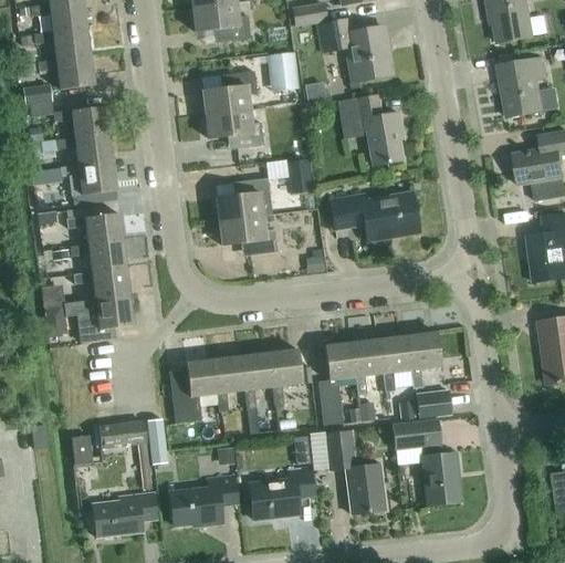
[(51,12),(53,31),(87,27),(84,0),(75,0),(50,3),(31,6),(32,14),(51,12)]
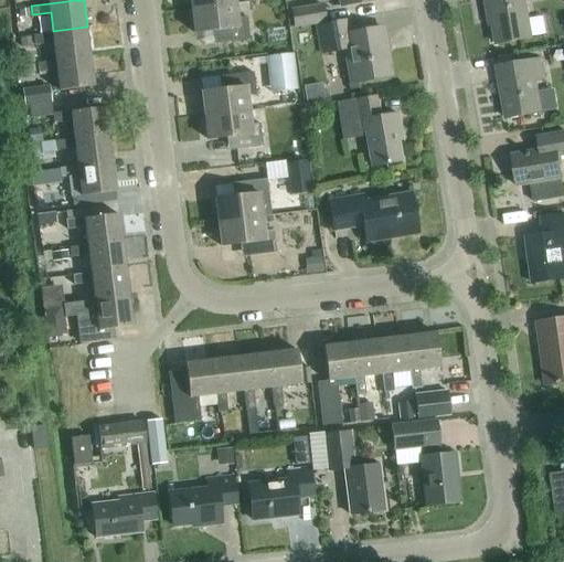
[(487,0),(491,22),(495,22),(498,42),(532,35),(527,0),(487,0)]
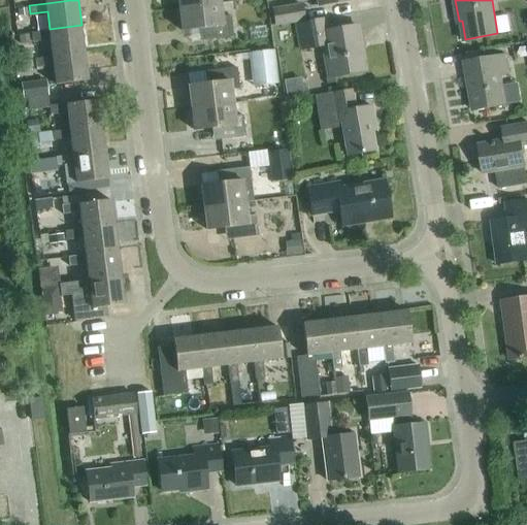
[(221,1),(182,5),(185,29),(202,27),(204,39),(234,35),(231,14),(223,15),(221,1)]
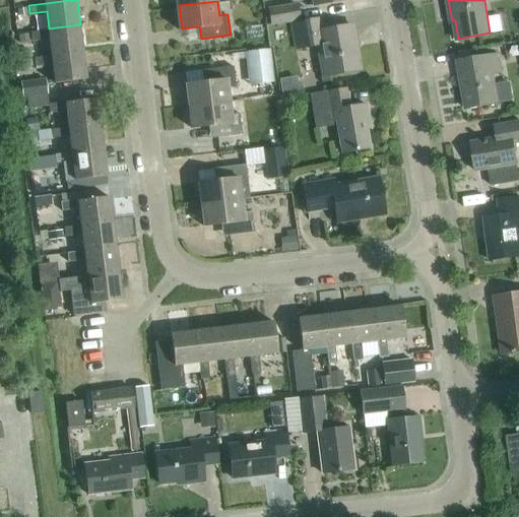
[(299,1),(269,6),(271,22),(302,17),(299,1)]
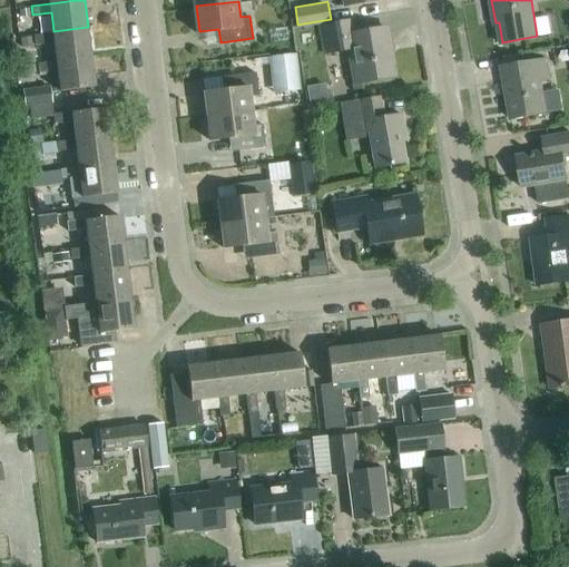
[(355,31),(353,19),(322,25),(326,51),(350,47),(355,81),(396,74),(388,26),(355,31)]
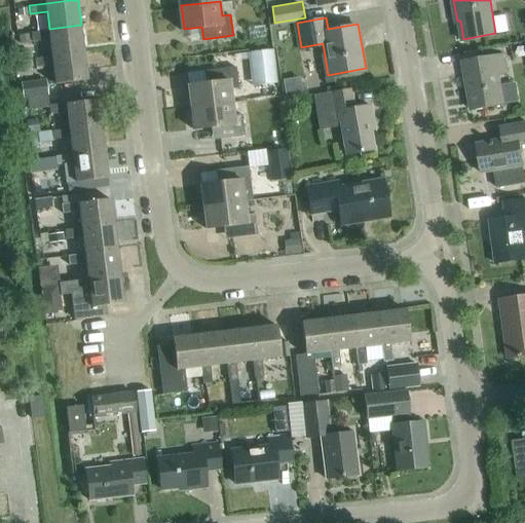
[(51,37),(53,54),(84,50),(81,25),(49,29),(33,31),(34,40),(51,37)]
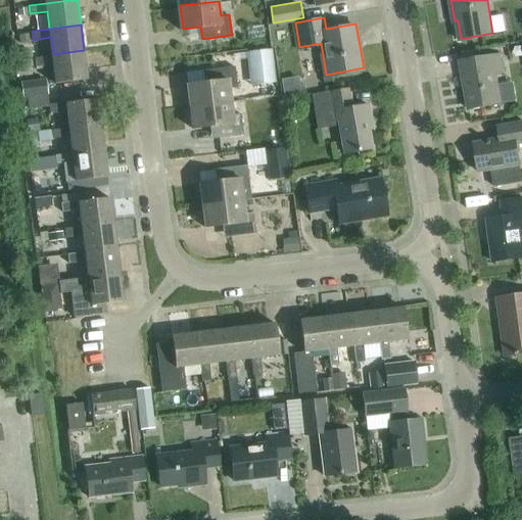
[(246,49),(250,82),(276,79),(272,45),(246,49)]
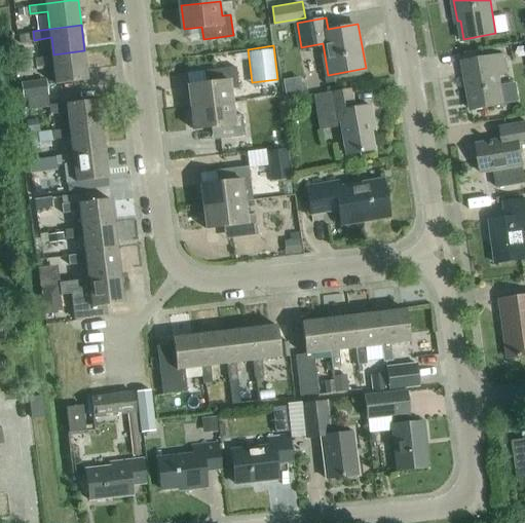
[(84,50),(53,54),(35,57),(36,66),(54,64),(57,82),(87,78),(84,50)]
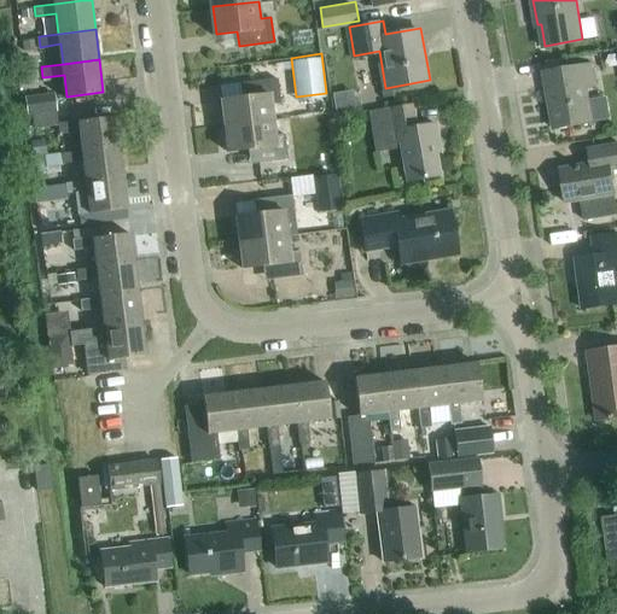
[(593,63),(546,70),(556,127),(593,121),(593,118),(611,115),(606,94),(589,97),(587,85),(595,83),(593,63)]
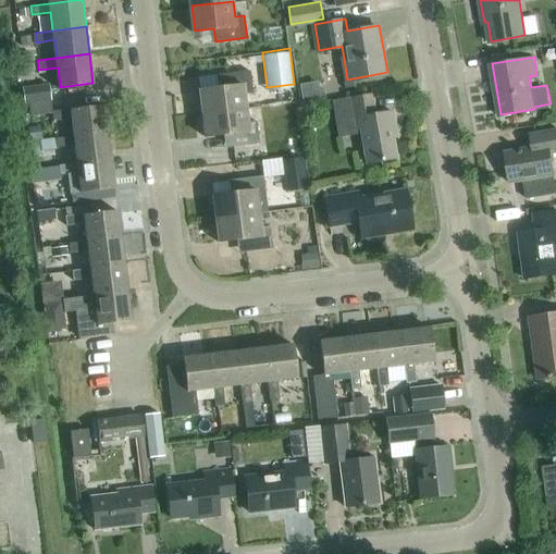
[(201,88),(205,111),(246,106),(244,91),(254,90),(251,70),(219,73),(220,86),(201,88)]
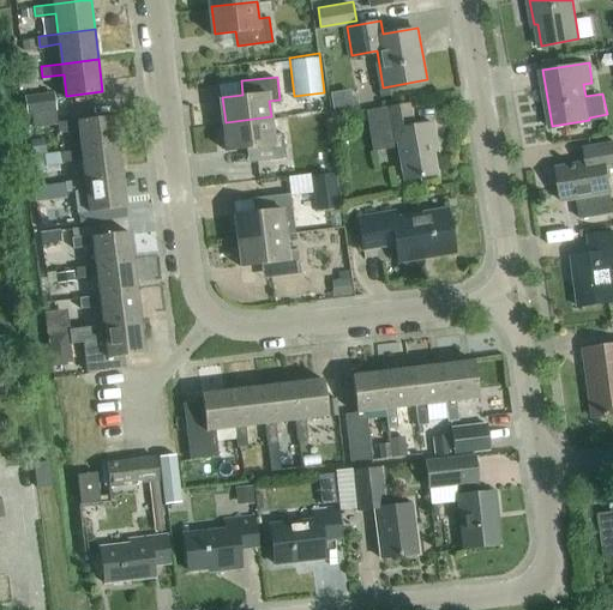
[(32,112),(56,108),(54,91),(25,95),(28,112),(32,112)]
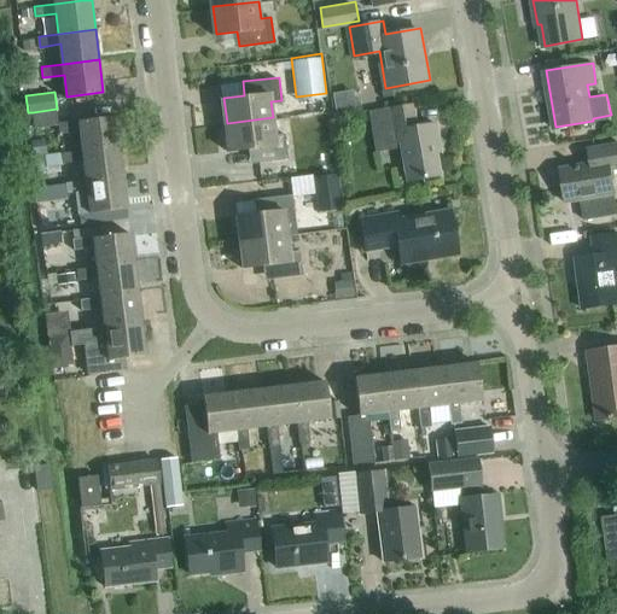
[(376,150),(402,145),(408,180),(440,174),(436,151),(441,150),(436,122),(418,124),(413,103),(370,110),(376,150)]
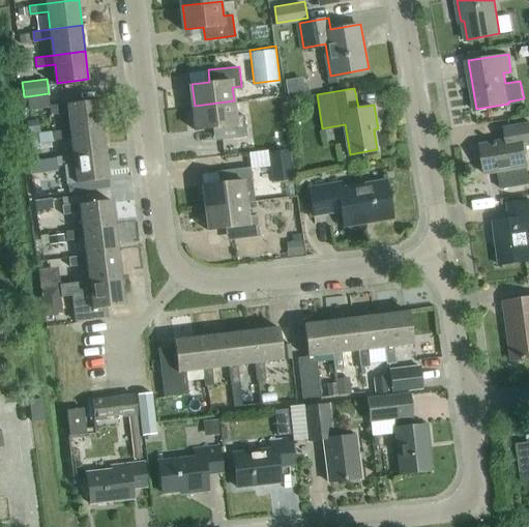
[(71,129),(103,125),(98,99),(67,104),(66,103),(51,105),(52,113),(69,111),(71,127),(71,129)]
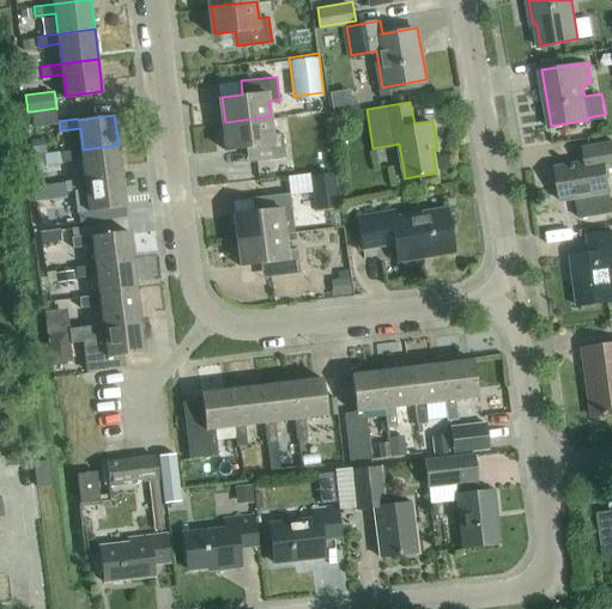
[(271,116),(225,122),(228,150),(249,146),(250,159),(286,156),(283,133),(273,134),(271,116)]
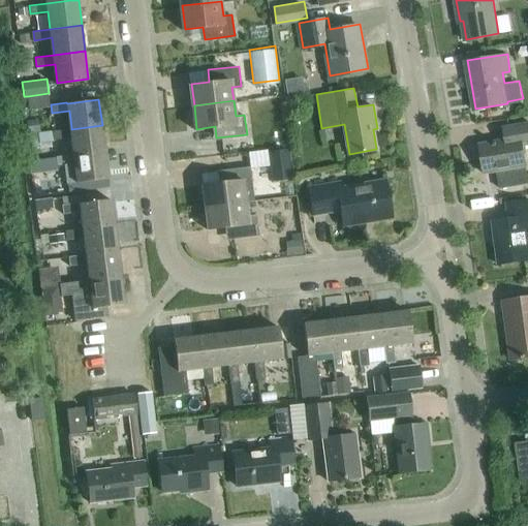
[(38,117),(27,119),(29,131),(40,129),(38,117)]
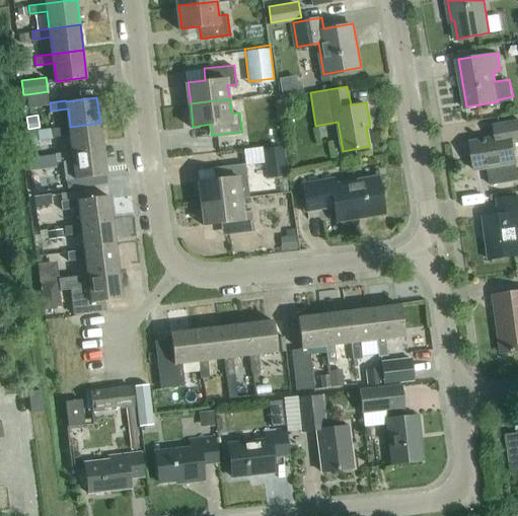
[(517,162),(513,142),(517,140),(517,119),(496,124),(498,135),(471,140),(476,169),(489,166),(492,183),(517,178),(517,162)]
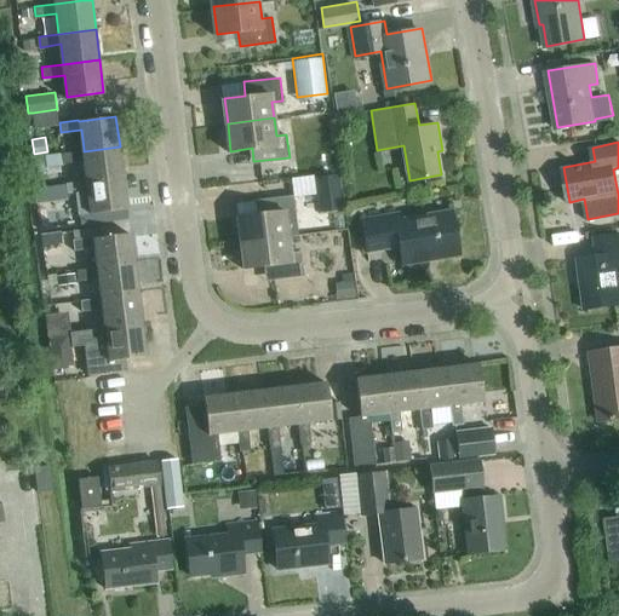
[(85,160),(87,179),(87,182),(124,177),(120,147),(84,151),(84,149),(24,157),(27,170),(63,165),(63,162),(85,160)]
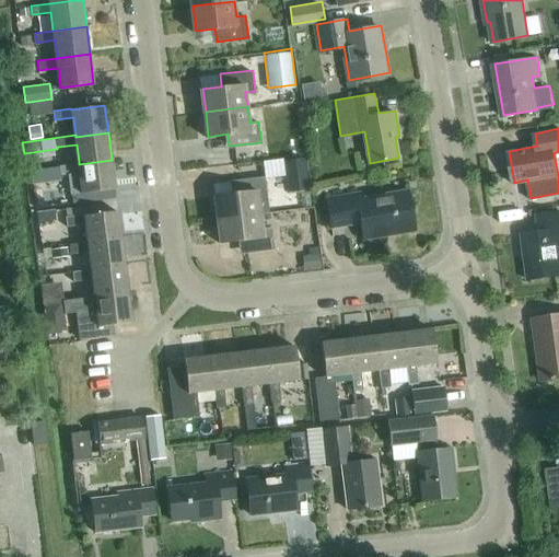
[(305,155),(283,159),(289,189),(310,186),(305,155)]
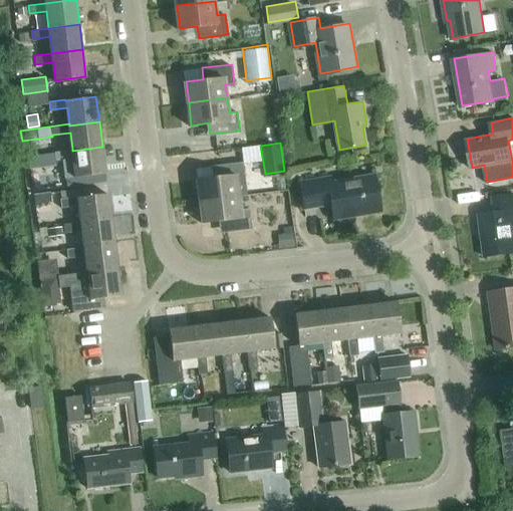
[(64,159),(66,178),(106,173),(102,147),(72,151),(72,149),(54,152),(55,160),(64,159)]
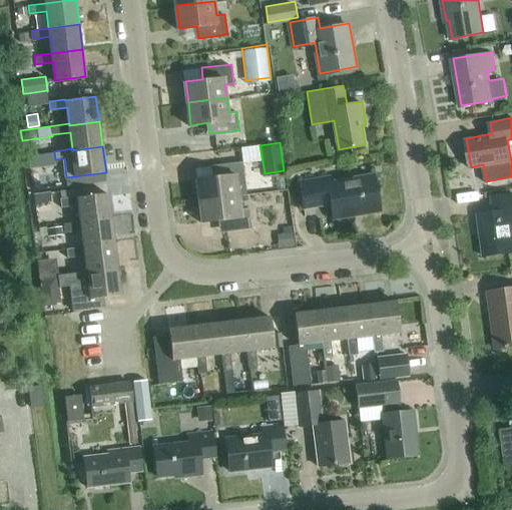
[(216,176),(197,178),(200,198),(238,194),(247,192),(245,180),(242,160),(214,164),(216,176)]
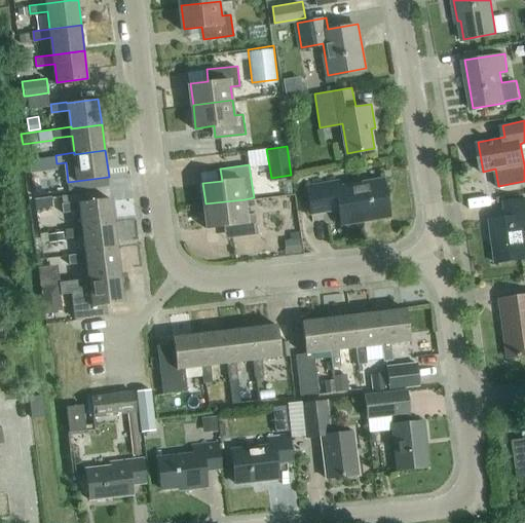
[(40,189),(66,188),(66,174),(39,175),(40,189)]
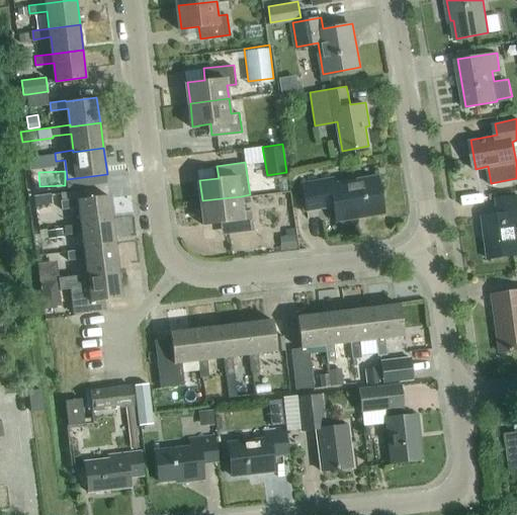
[(378,175),(336,182),(335,177),(303,183),(308,208),(334,204),(336,219),(383,210),(378,175)]
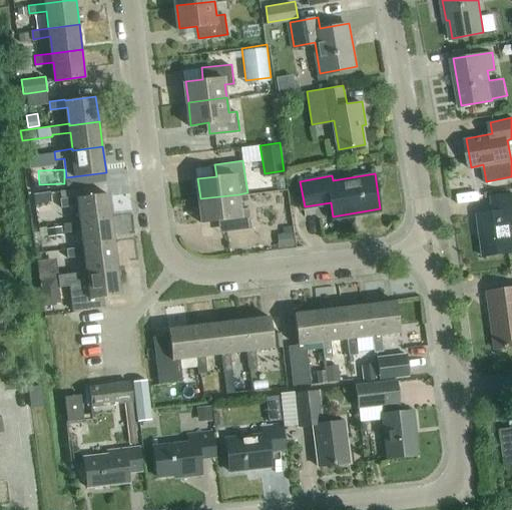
[(51,199),(50,190),(34,192),(36,202),(51,199)]
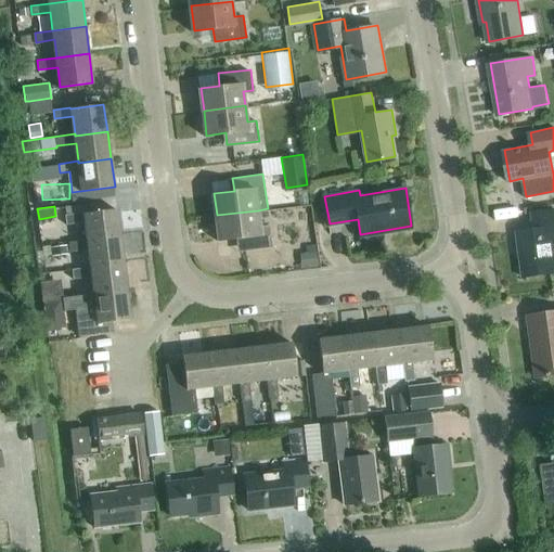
[(553,207),(533,212),(536,228),(519,230),(526,277),(553,272),(553,207)]
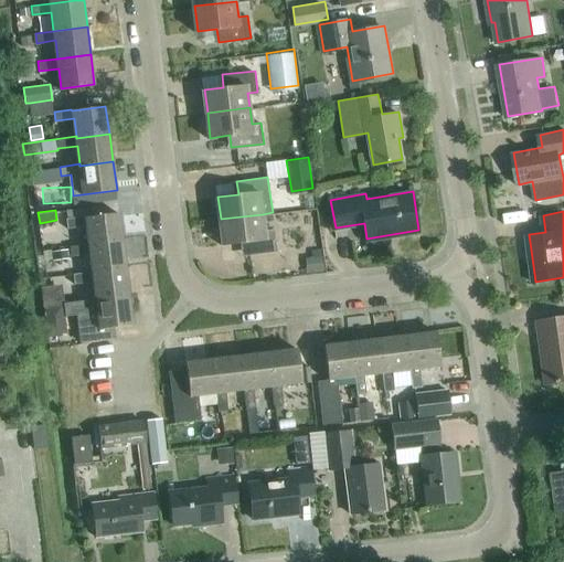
[(89,244),(123,241),(119,212),(86,216),(85,215),(67,218),(68,228),(87,224),(89,243),(89,244)]
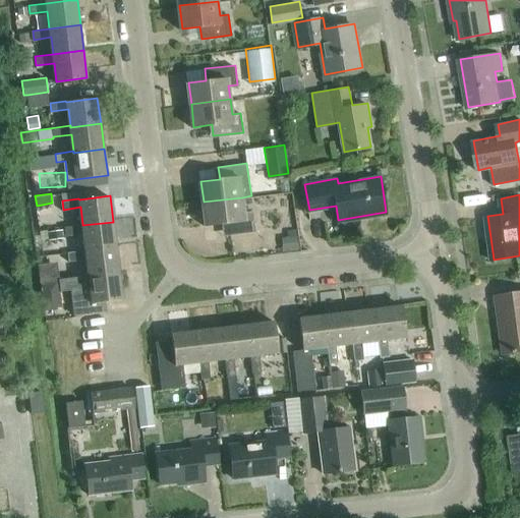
[(242,197),(204,202),(207,225),(224,223),(226,235),(255,231),(253,211),(244,212),(242,197)]
